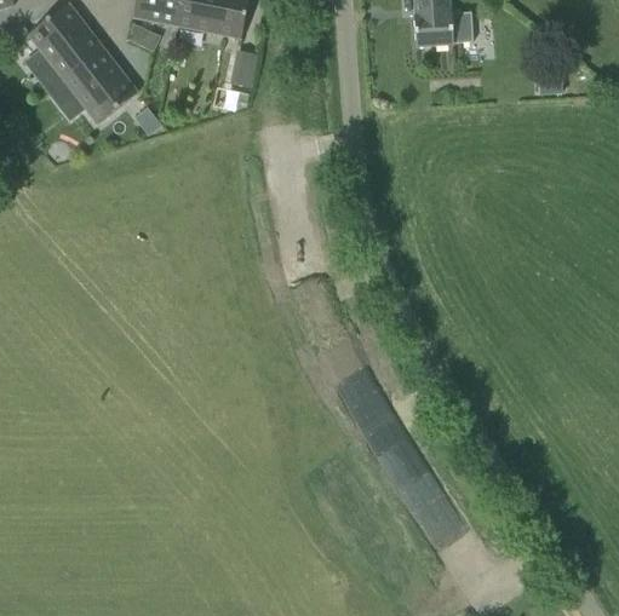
[(135,0),(132,16),(176,26),(179,0),(135,0)]
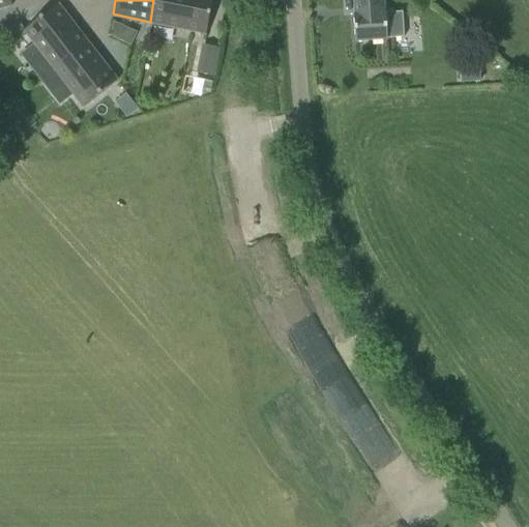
[(153,0),(150,22),(205,32),(210,0),(153,0)]
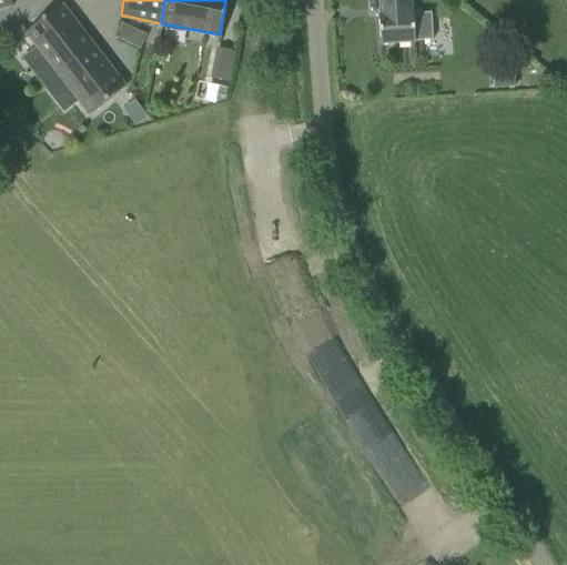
[(409,11),(408,0),(377,0),(380,13),(377,13),(380,42),(432,38),(429,10),(409,11)]
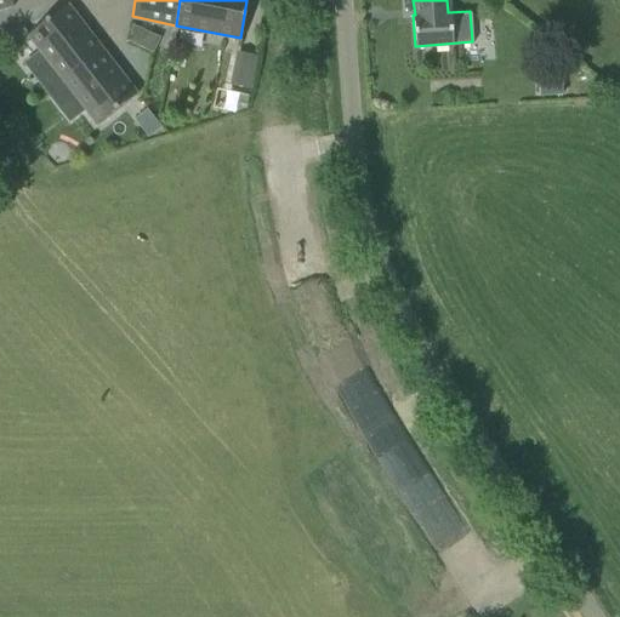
[(62,79),(102,47),(67,3),(27,34),(62,79)]
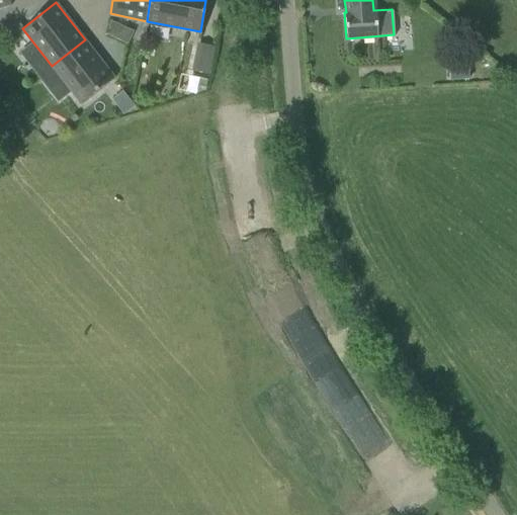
[(107,32),(114,35),(119,24),(110,20),(107,32)]
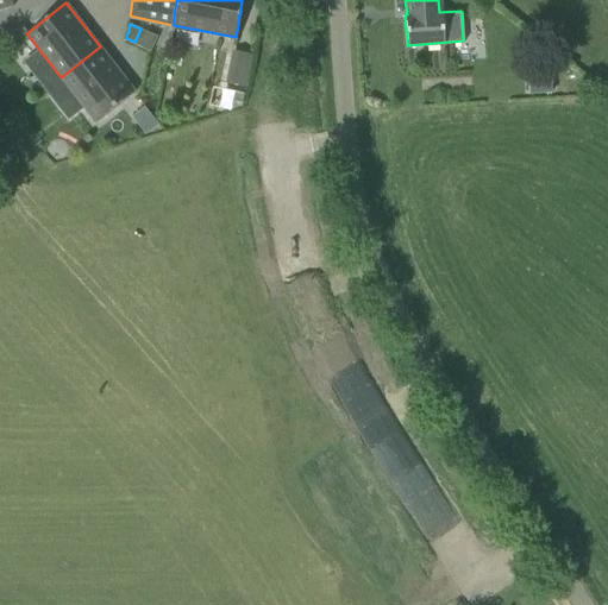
[(61,77),(95,121),(133,90),(100,46),(61,77)]
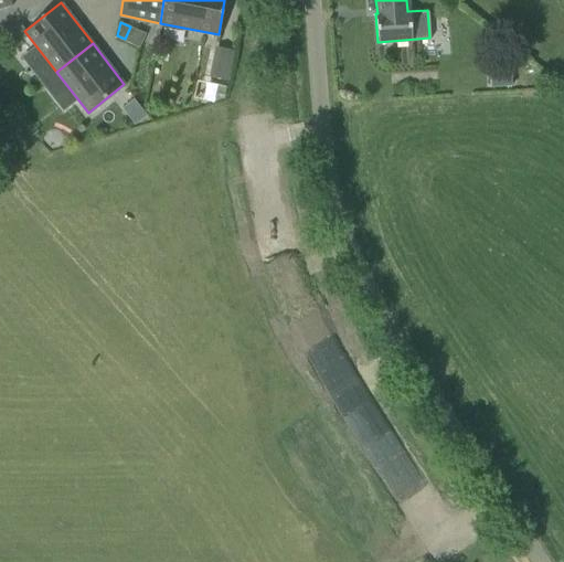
[(231,77),(237,48),(215,43),(210,73),(231,77)]
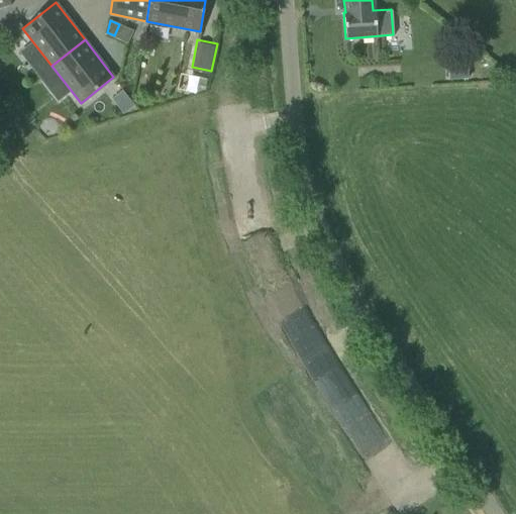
[(134,105),(122,90),(111,99),(123,114),(134,105)]
